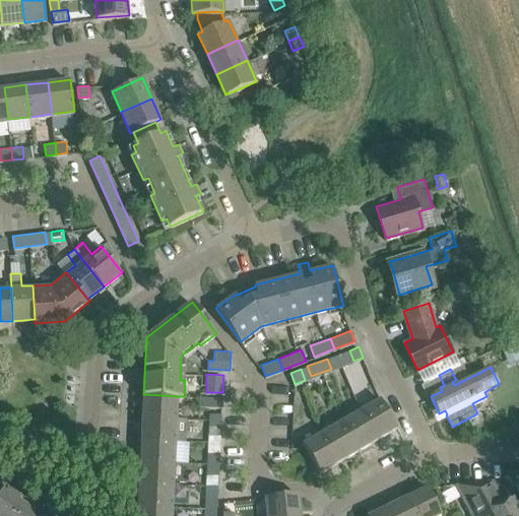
[(143,394),(142,416),(177,417),(178,396),(143,394)]
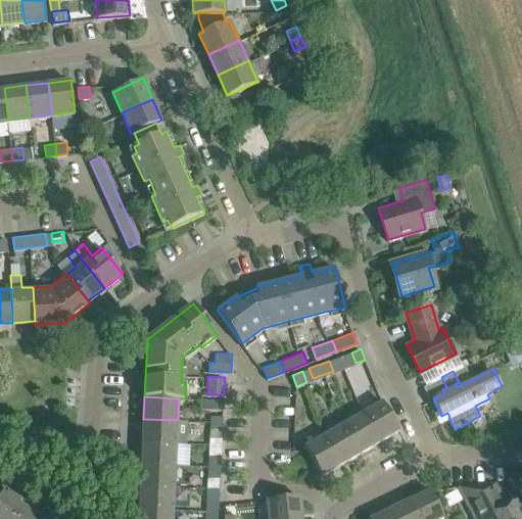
[(200,409),(202,409),(223,409),(224,399),(201,398),(200,409)]
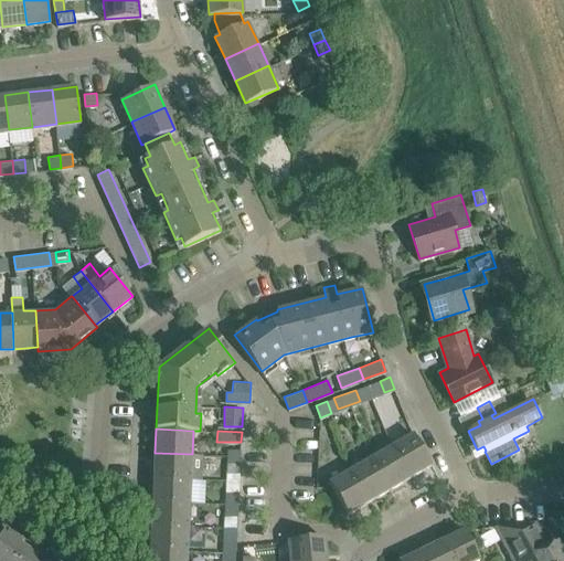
[(413,433),(392,445),(411,476),(432,464),(413,433)]
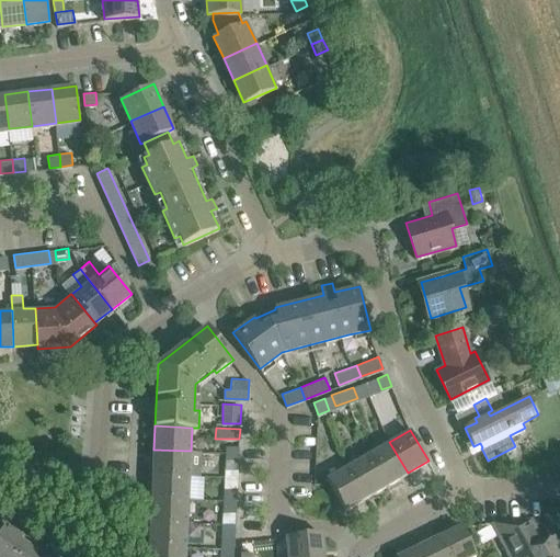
[(389,442),(368,454),(387,485),(408,473),(389,442)]
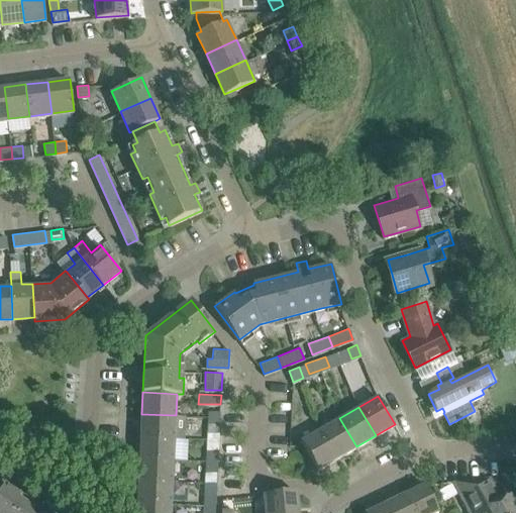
[(208,410),(208,421),(219,422),(220,411),(208,410)]
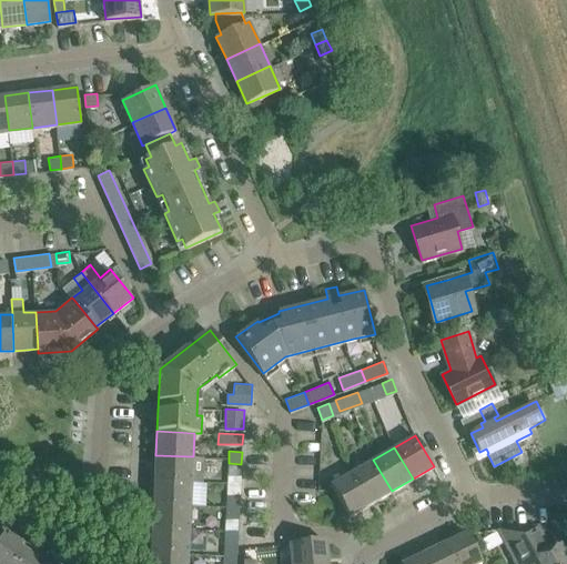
[(155,455),(154,480),(192,481),(203,482),(204,457),(193,456),(155,455)]
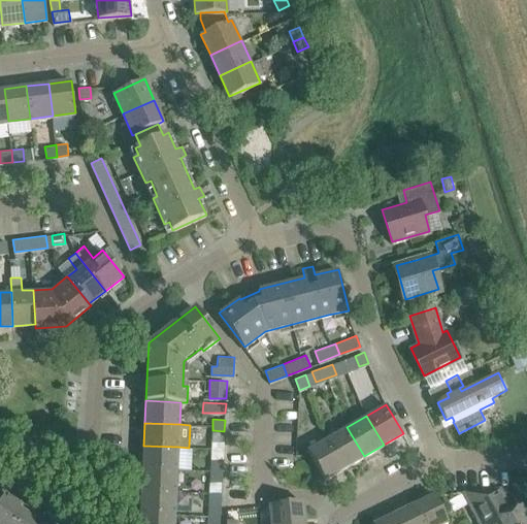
[(347,427),(327,438),(344,467),(364,456),(347,427)]
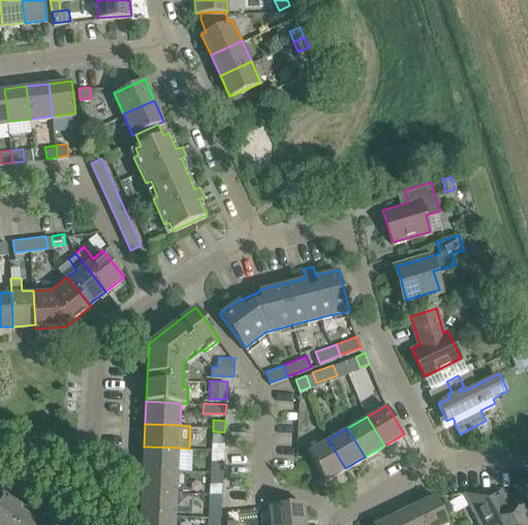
[(224,432),(213,431),(212,442),(224,443),(224,432)]
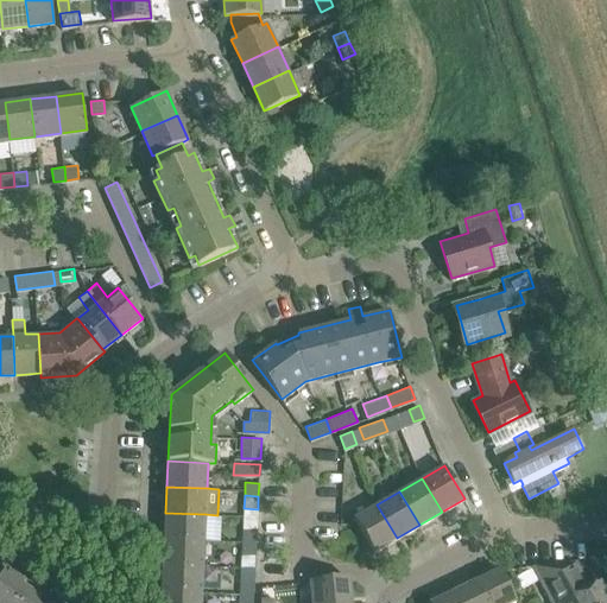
[(397,538),(377,505),(354,518),(374,551),(397,538)]
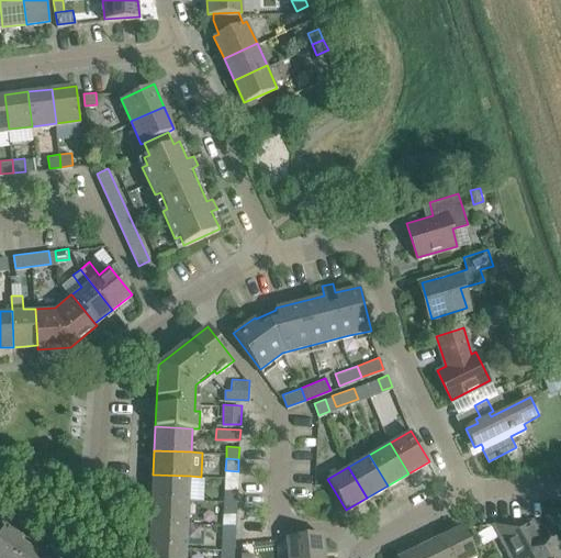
[(153,475),(152,498),(189,500),(190,476),(153,475)]
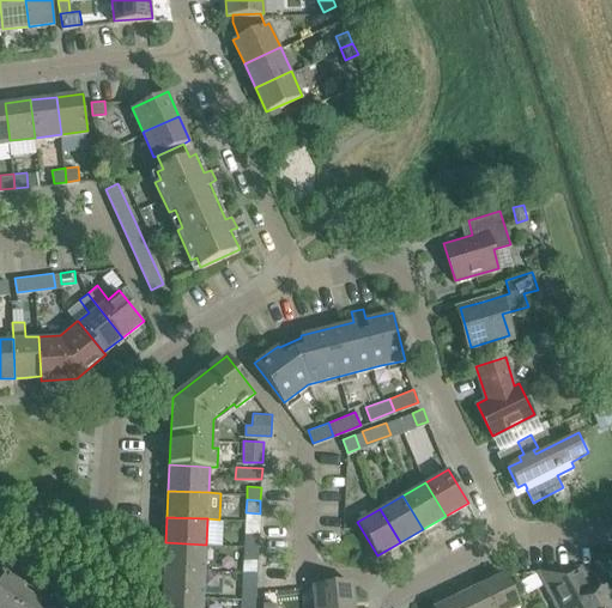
[(246,533),(244,546),(259,546),(259,533),(246,533)]
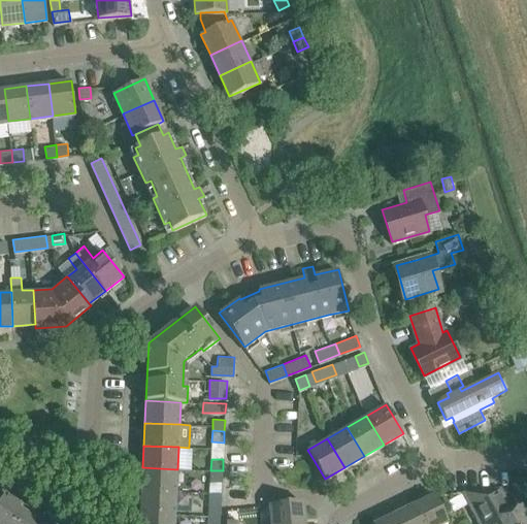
[(142,467),(141,490),(176,491),(177,469),(142,467)]
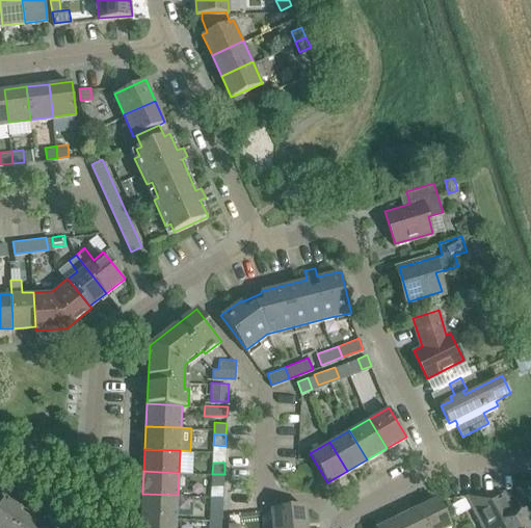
[(224,474),(212,474),(212,484),(223,485),(224,474)]
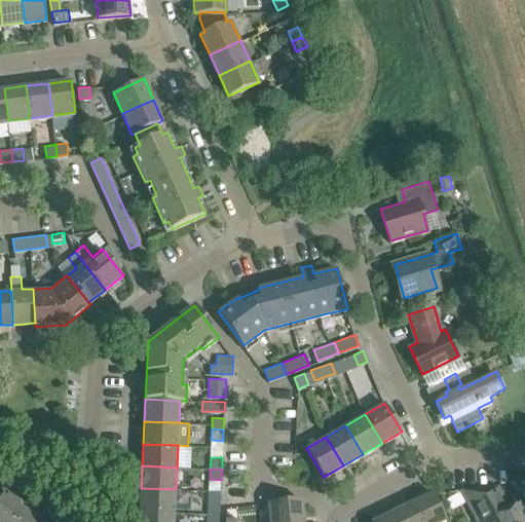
[(524,509),(521,501),(512,507),(499,485),(459,489),(477,521),(524,521),(524,509)]
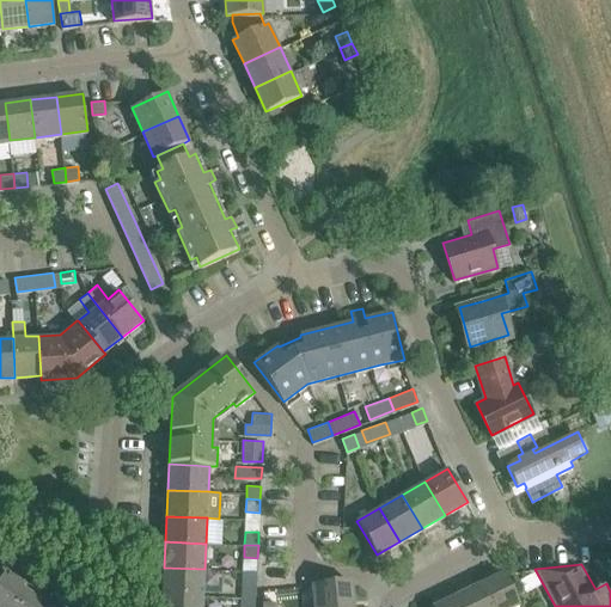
[(164,568),(163,593),(203,595),(205,569),(164,568)]
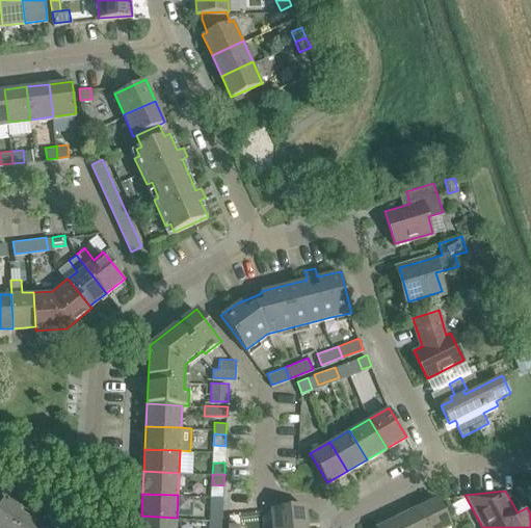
[(437,497),(417,507),(427,527),(446,527),(451,526),(437,497)]
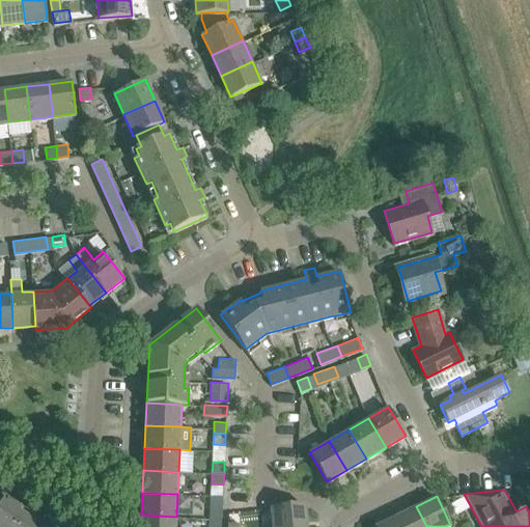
[(53,526),(4,497),(0,504),(0,526),(53,526)]
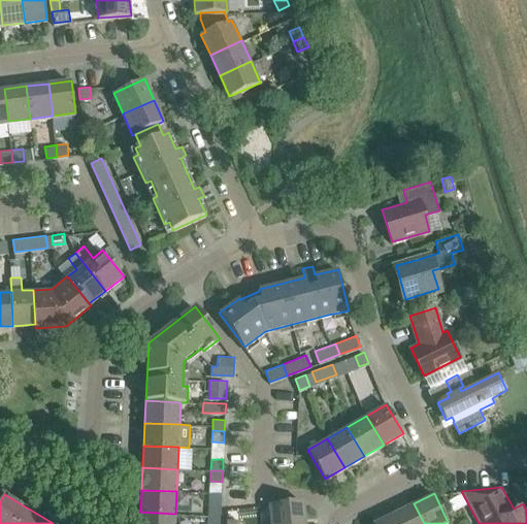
[(269,503),(271,523),(303,523),(305,523),(303,500),(269,503)]
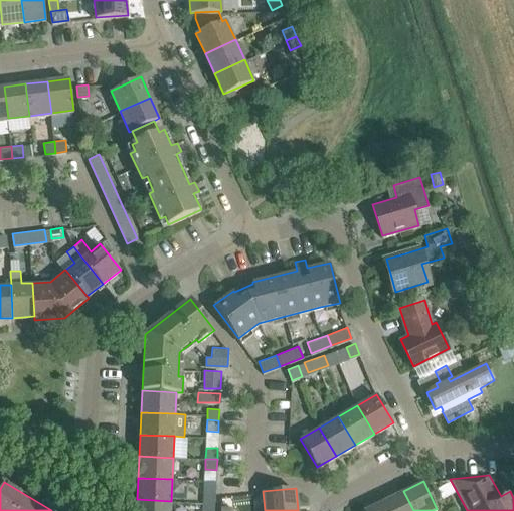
[(204,491),(203,501),(215,502),(215,491),(204,491)]
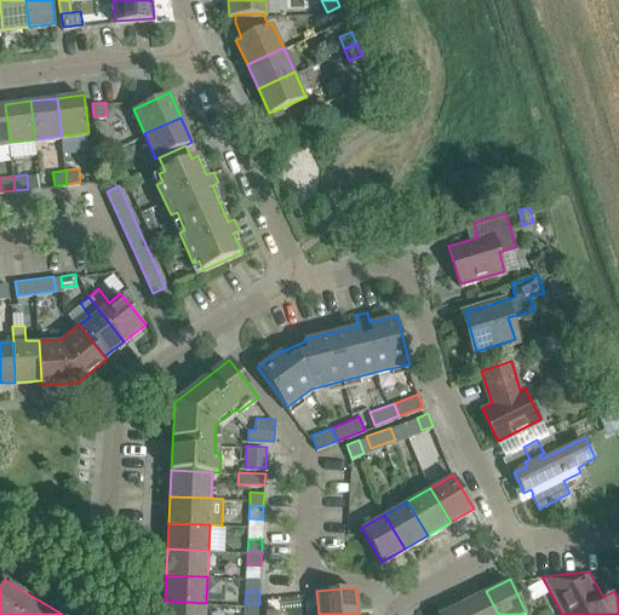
[(498,614),(486,591),(462,602),(468,614),(498,614)]
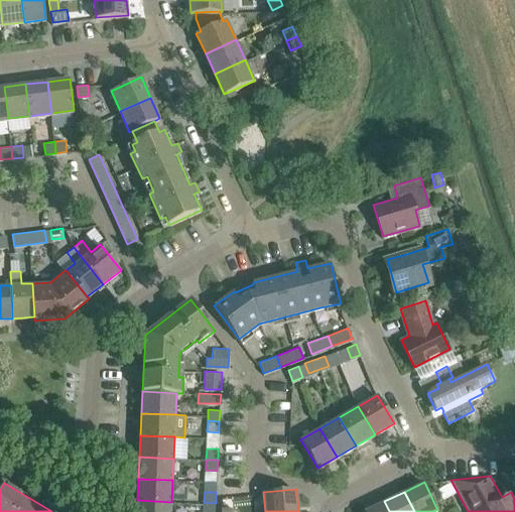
[(136,511),(170,511),(171,502),(137,500),(136,511)]
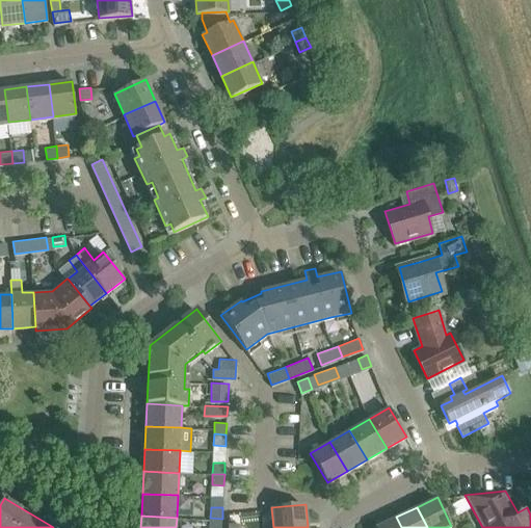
[(401,527),(396,517),(375,527),(401,527)]
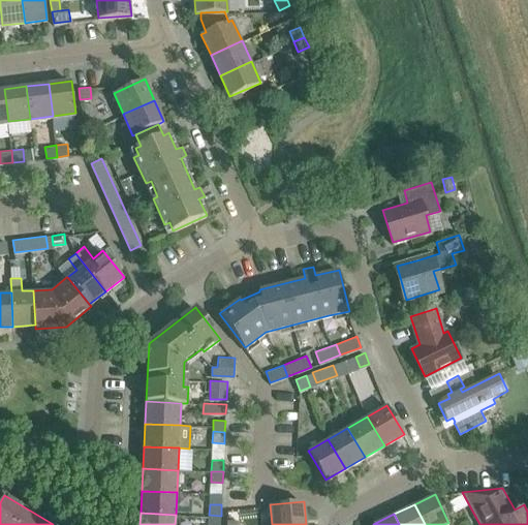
[(220,524),(221,516),(209,515),(208,524),(220,524)]
